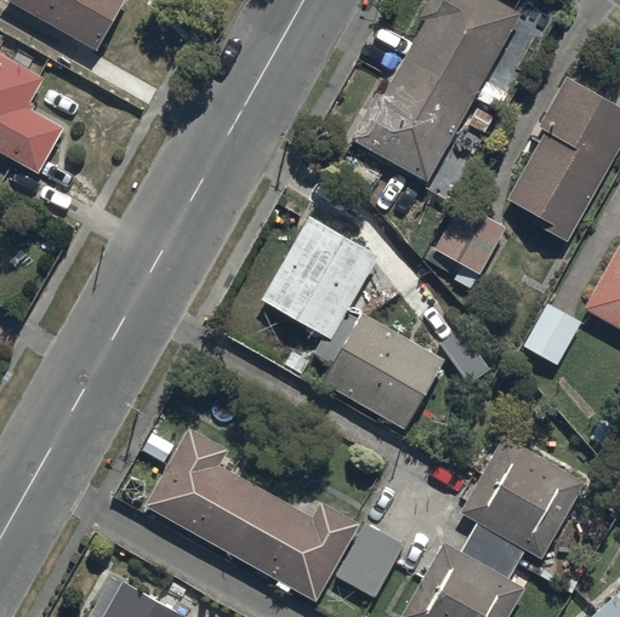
[(10,0),(100,50),(126,0),(10,0)]
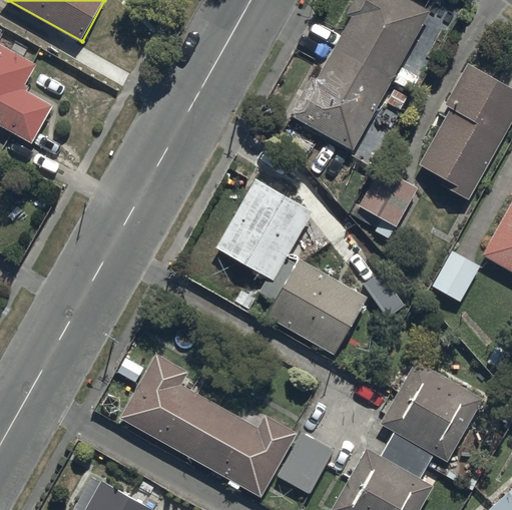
[(352,150),(393,79),(413,91),(421,76),(401,65),(432,12),(411,0),(352,0),(345,14),(353,19),(319,77),(311,73),(288,113),(352,150)]
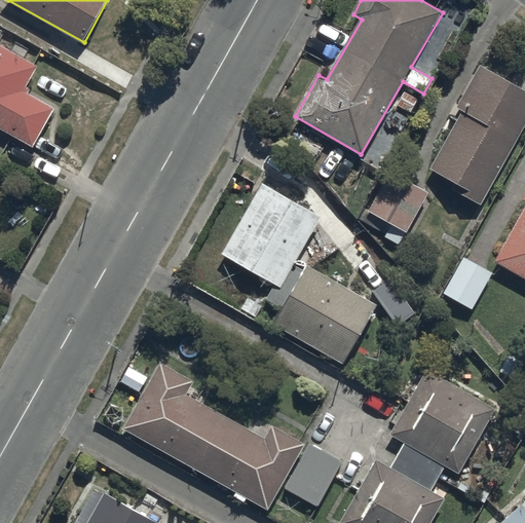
[(38,67),(0,44),(0,128),(31,147),(54,107),(25,89),(38,67)]
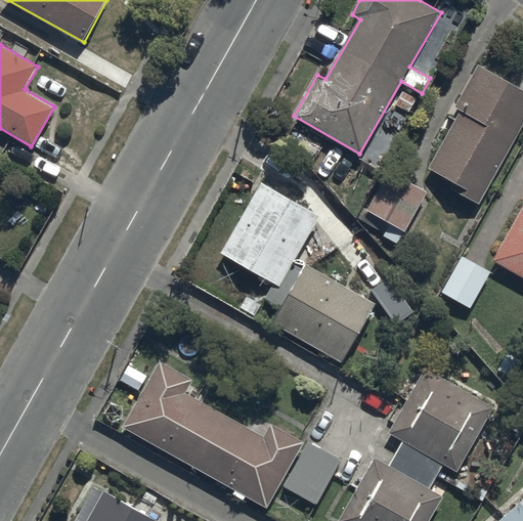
[(522,90),(478,64),(454,105),(462,110),(427,169),(451,183),(448,186),(476,203),(522,124),(522,90)]
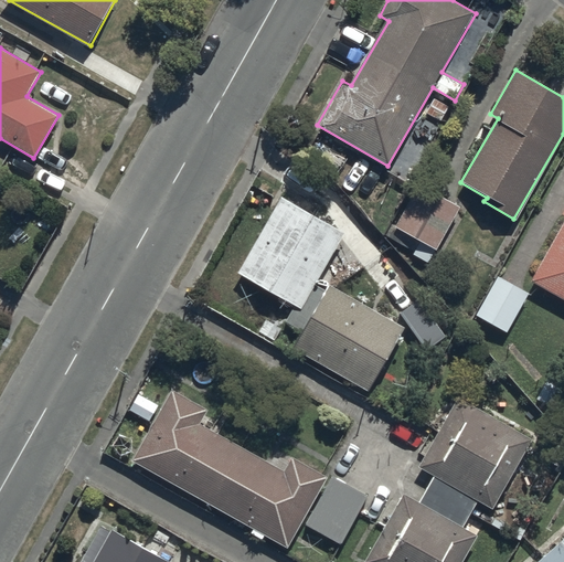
[(459,207),(418,183),(394,228),(419,241),(413,252),(429,261),(459,207)]
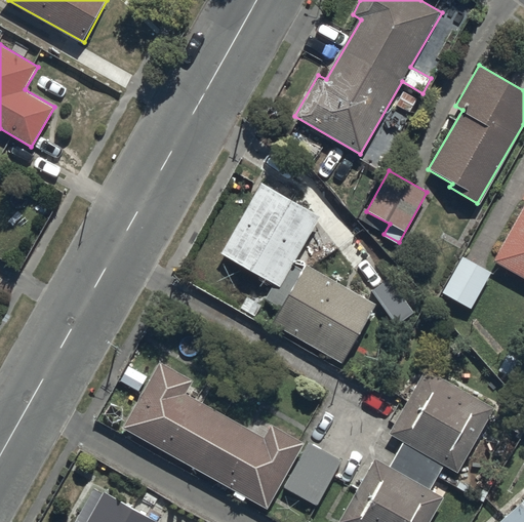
[(320,215),(262,183),(220,254),(273,284),(265,298),(281,308),(272,323),(345,364),(377,306),(306,265),(304,269),(293,263),(320,215)]
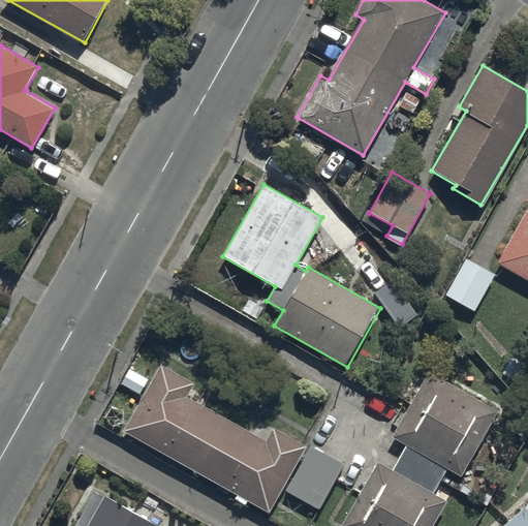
[(527,208),(497,261),(527,278),(527,208)]
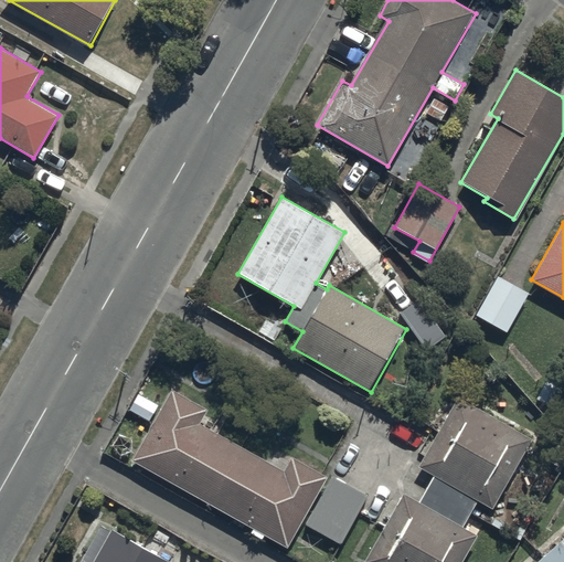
[(529,292),(498,275),(476,315),(508,331),(529,292)]
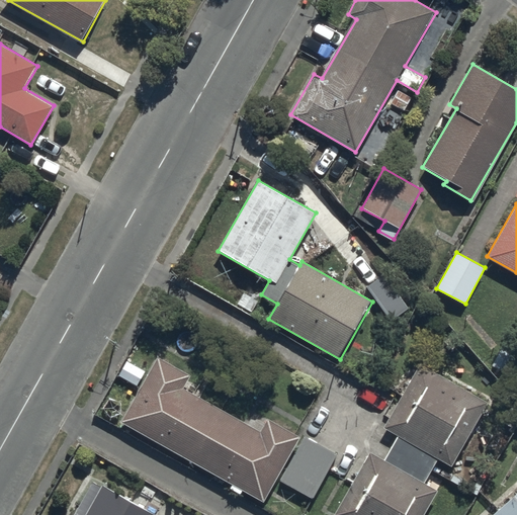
[(389,269),(366,285),(394,319),(415,303),(389,269)]
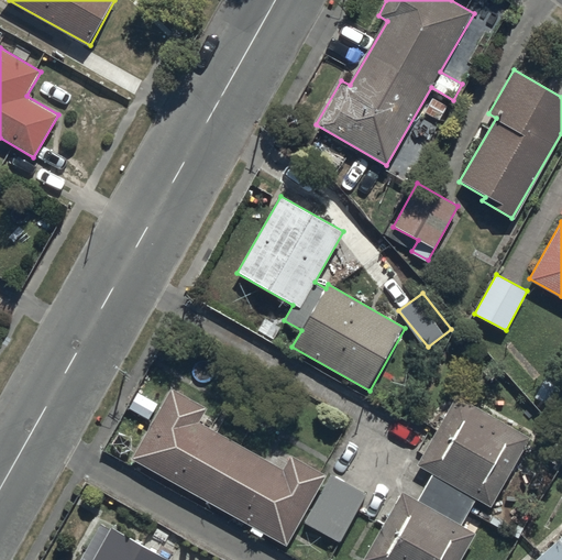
[(208,407),(171,387),(131,461),(289,545),(327,473),(289,454),(283,467),(199,423),(208,407)]
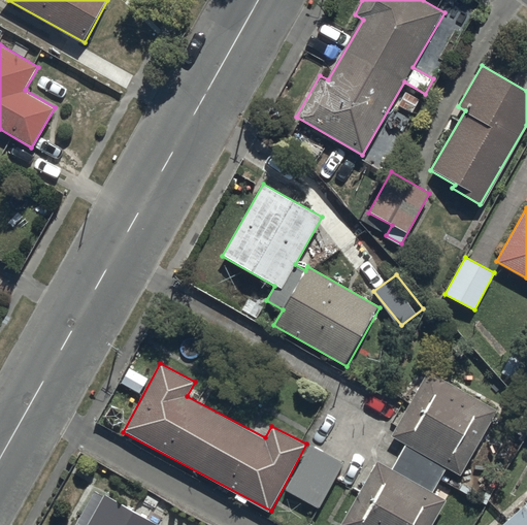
[(391,467),(376,460),(341,524),(431,524),(447,499),(432,493),(446,466),(462,472),(496,411),(427,369),(393,433),(405,439),(391,467)]
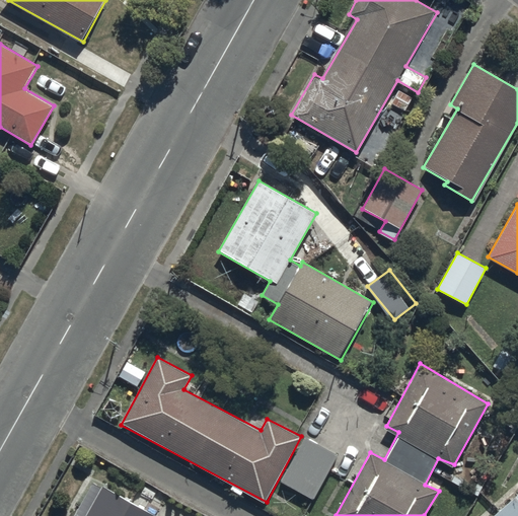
[(338,452),(304,436),(280,481),(315,499),(338,452)]
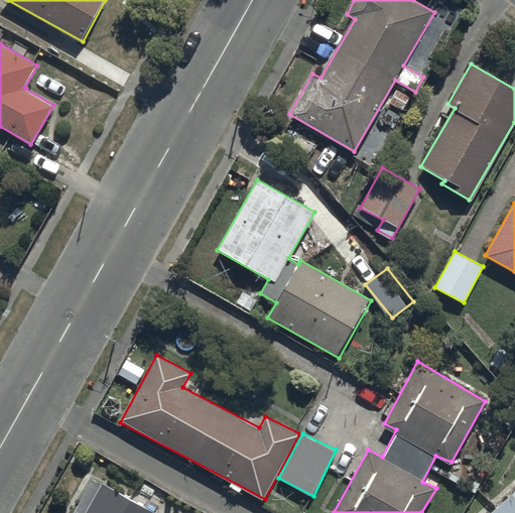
[(155,512),(94,477),(74,512),(155,512)]
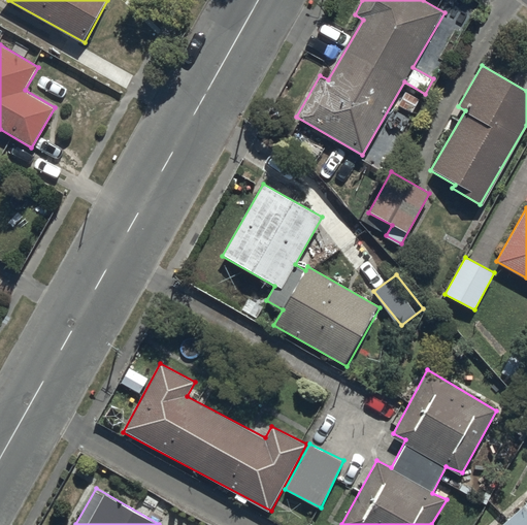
[(526,500),(500,524),(526,524),(526,500)]
